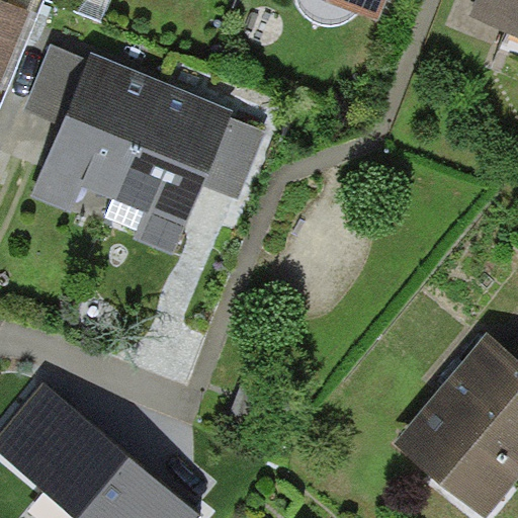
[(0,0),(0,88),(1,89),(31,12),(0,0)]
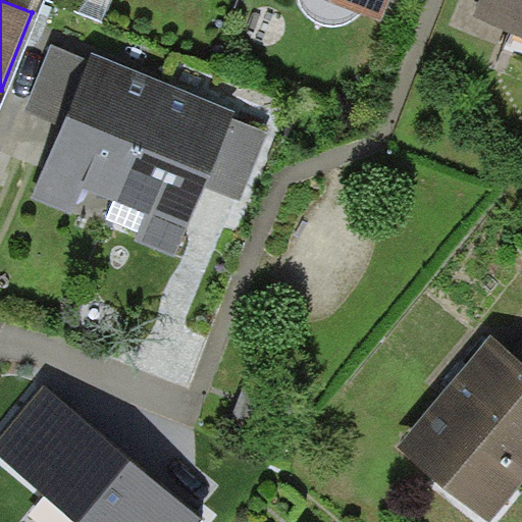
[(355,18),(361,12),(331,0),(299,0),(300,4),(306,12),(312,17),(317,21),(328,24),(337,27),(347,24),(355,18)]
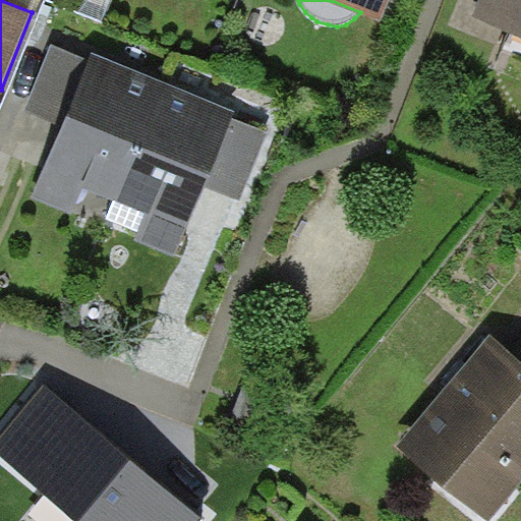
[(331,0),(360,12),(382,20),(390,0),(331,0)]
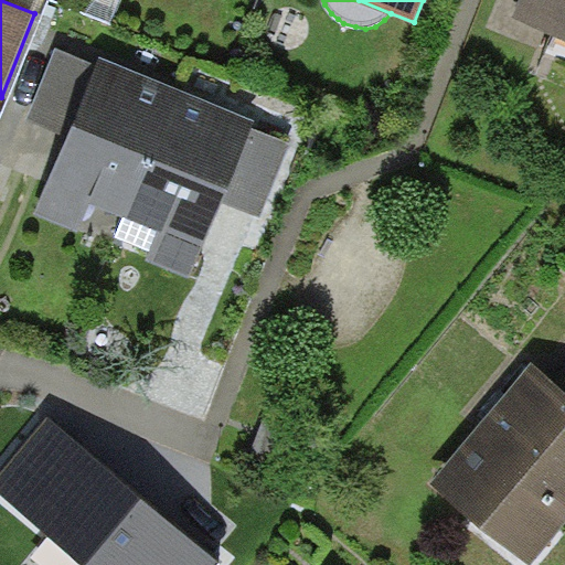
[(564,0),(520,0),(513,17),(564,39),(564,0)]
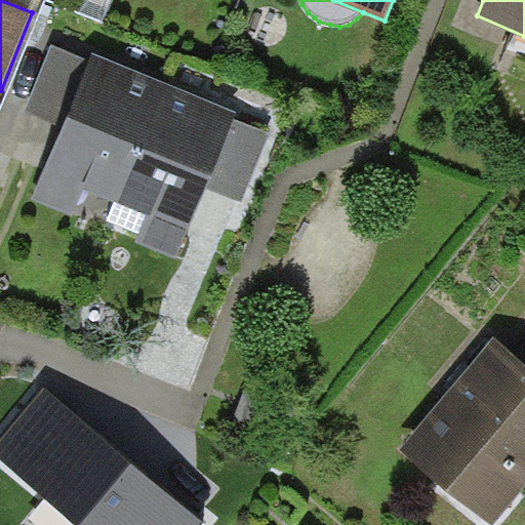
[(64,126),(90,59),(54,45),(27,111),(64,126)]
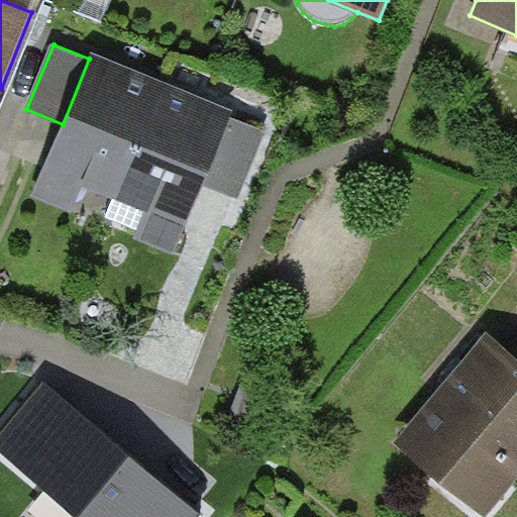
[(83,187),(113,199),(163,81),(92,52),(89,59),(63,124),(32,197),(72,212),(83,187)]
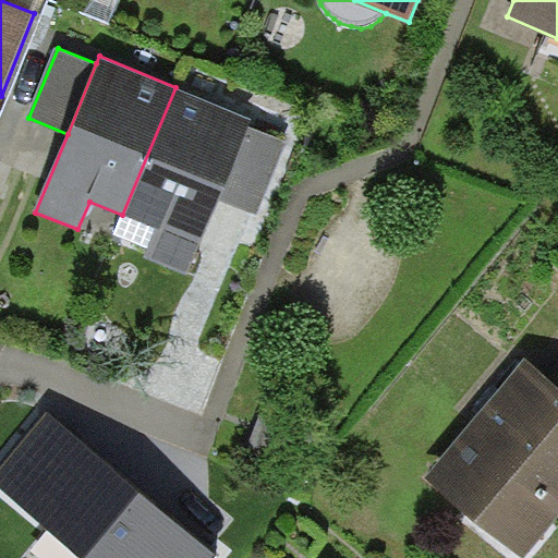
[(253,119),(176,87),(122,215),(156,229),(145,256),(189,274),(219,199),(250,125),(253,119)]
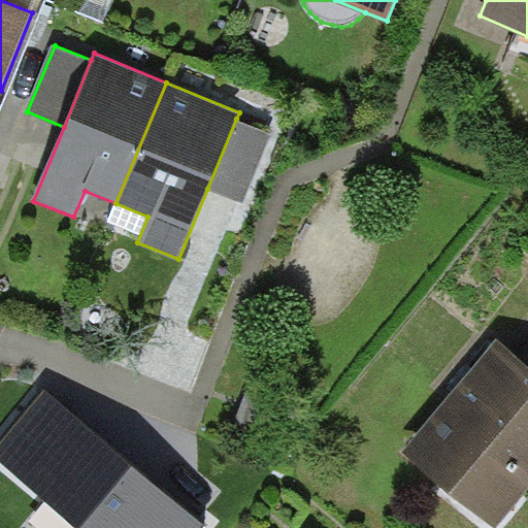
[(272,133),(236,119),(207,189),(243,203),(272,133)]
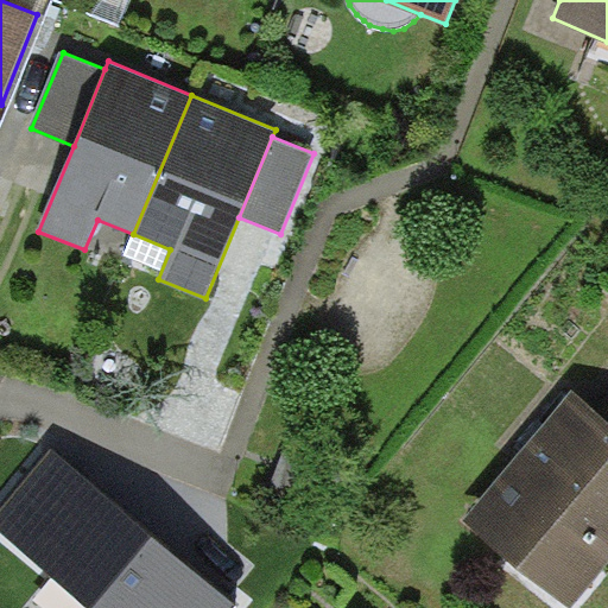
[(607,417),(599,409),(572,387),(466,520),(572,607),(607,561),(607,417)]
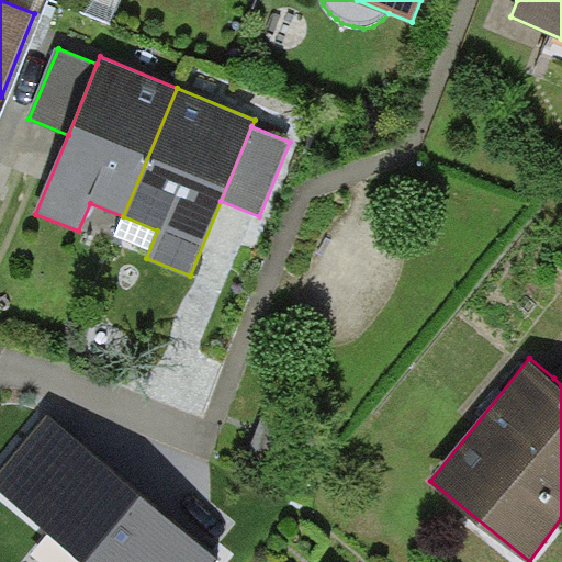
[(216,561),(220,559),(51,415),(0,472),(0,489),(80,561),(216,561)]
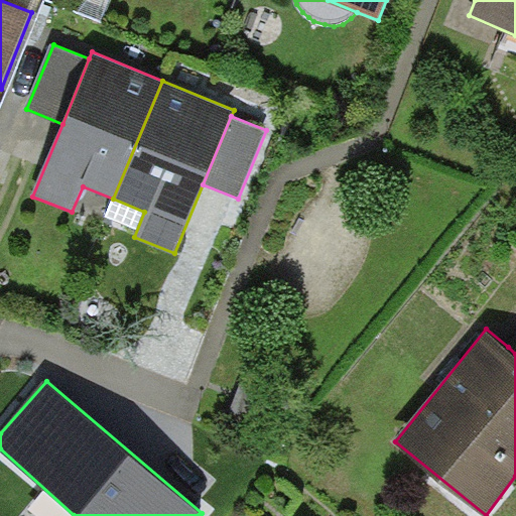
All buildings are outlined.
